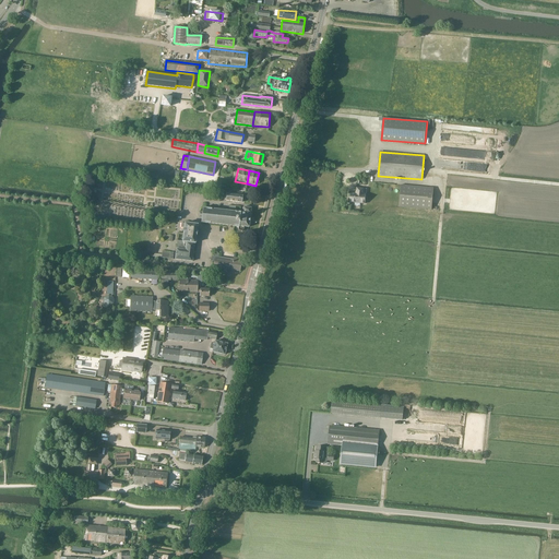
[(433,188),(401,185),(400,206),(431,210),(433,188)]
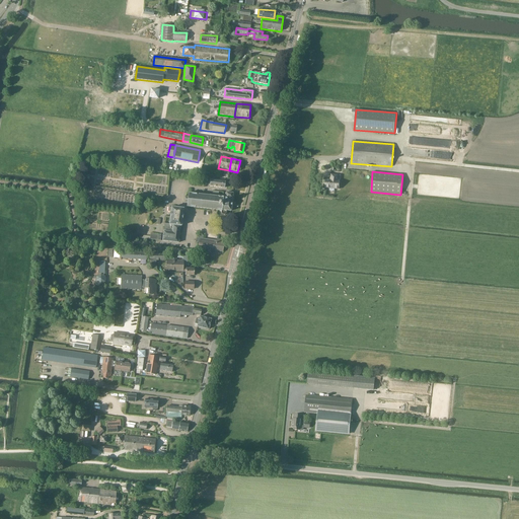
[(340,180),(338,180),(339,175),(331,174),(330,179),(325,178),(324,188),(339,189),(340,180)]
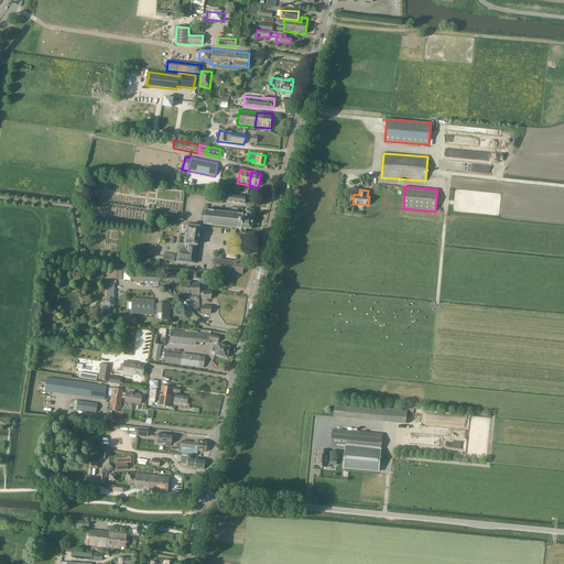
[(245,197),(238,196),(228,195),(228,203),(243,205),(245,197)]
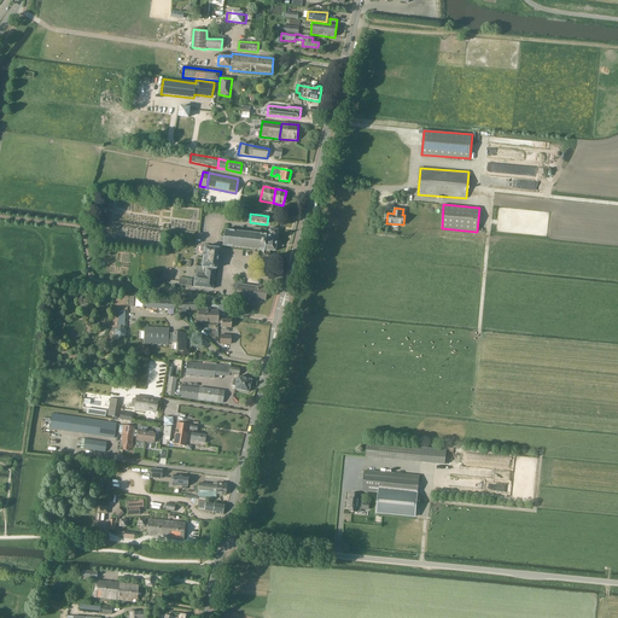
[(258,250),(264,251),(266,234),(260,234),(261,228),(254,227),(252,233),(225,229),(223,234),(221,234),(221,242),(223,242),(222,246),(232,248),(232,246),(251,249),(251,250),(255,250),(258,250)]
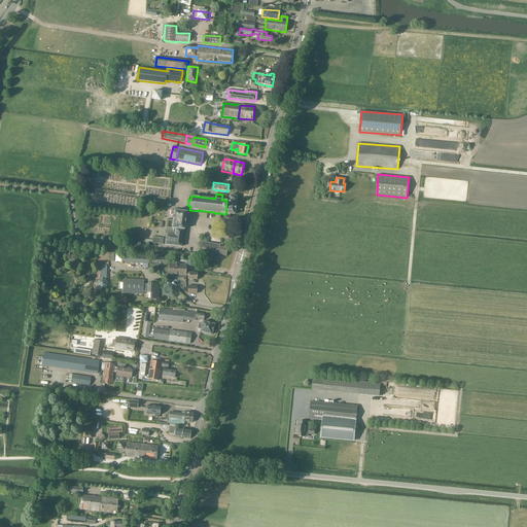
[(226,200),(225,214),(224,216),(225,217),(229,218),(230,217),(231,214),(235,214),(237,196),(230,196),(229,200),(230,200),(230,201),(226,201),(226,200)]
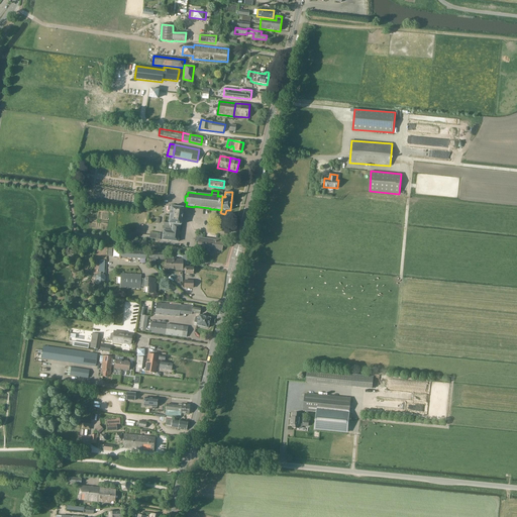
[(169,223),(174,224),(176,207),(171,206),(168,206),(168,210),(171,211),(169,223)]
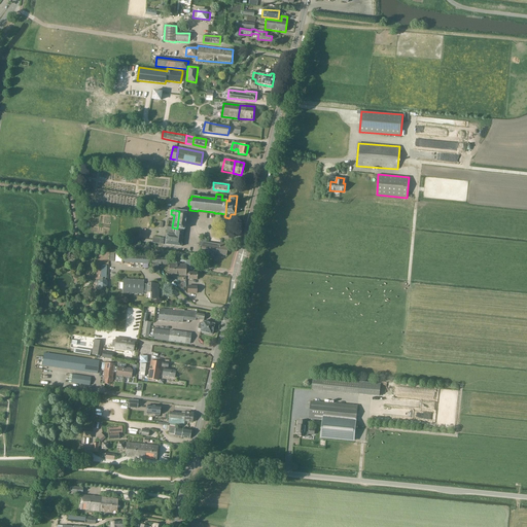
[(186,212),(179,211),(177,229),(183,229),(184,229),(186,212)]
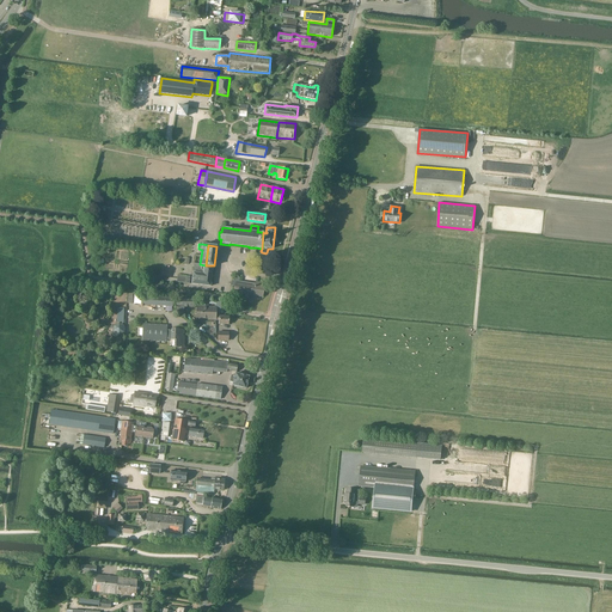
[(191,283),(202,285),(204,264),(194,263),(191,283)]
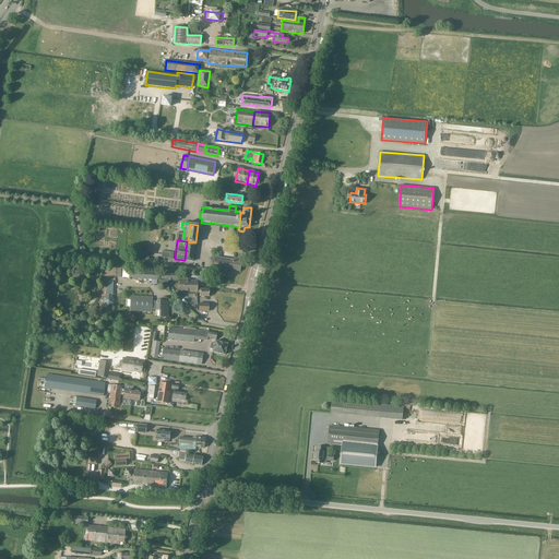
[(194,242),(187,241),(185,260),(192,261),(194,242)]
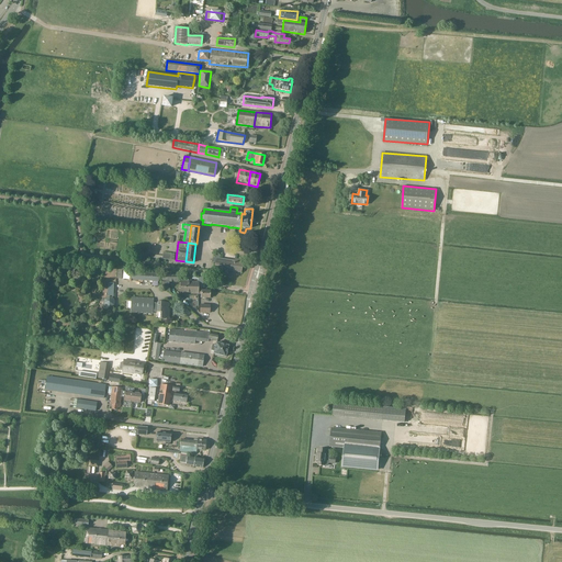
[(212,262),(214,262),(214,269),(225,271),(224,274),(225,274),(224,277),(229,277),(229,276),(229,271),(242,273),(244,260),(235,259),(234,260),(220,258),(220,255),(216,255),(215,258),(213,257),(212,262)]
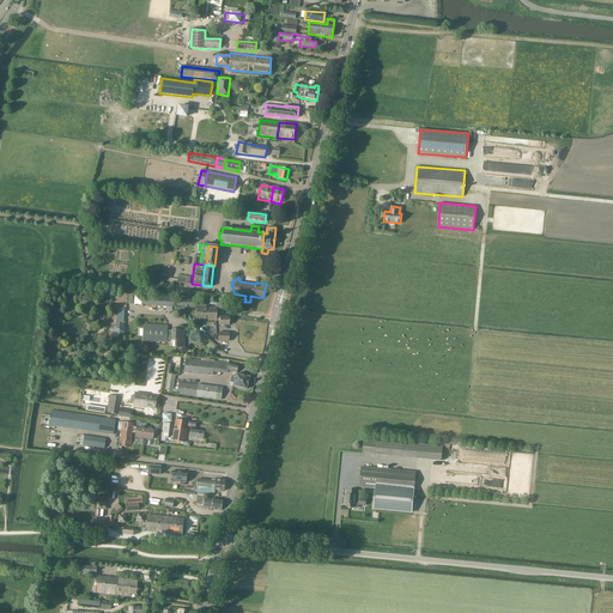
[(173,308),(174,299),(145,297),(145,305),(173,308)]
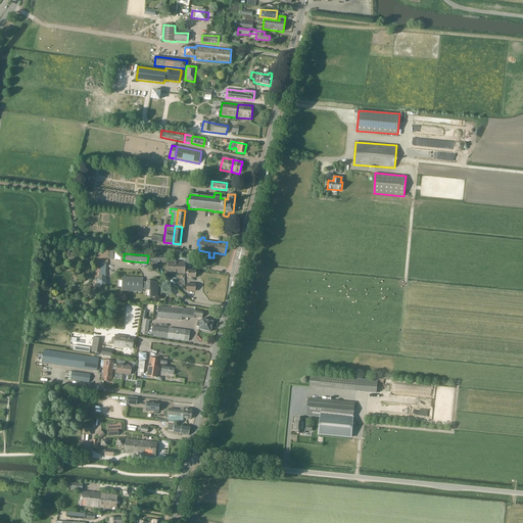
[(184,274),(185,268),(185,262),(179,262),(179,260),(184,260),(185,258),(179,258),(179,257),(175,257),(175,262),(168,262),(168,274),(184,274)]
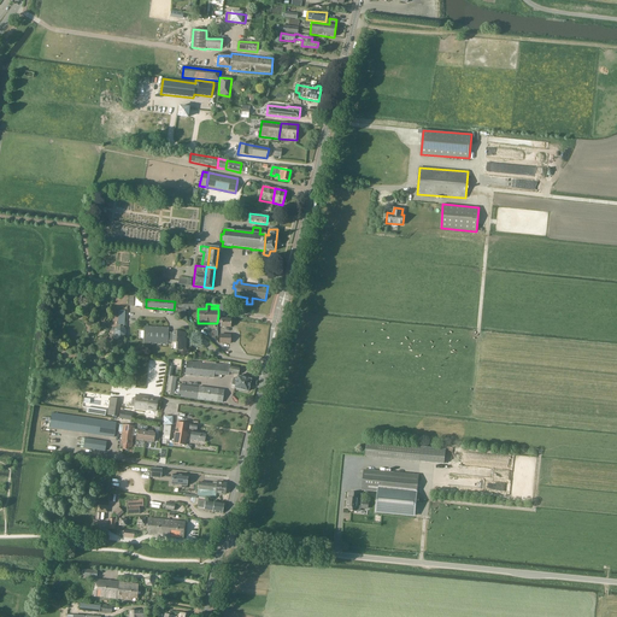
[(218,316),(217,323),(221,323),(221,328),(230,328),(231,318),(222,318),(222,316),(218,316)]
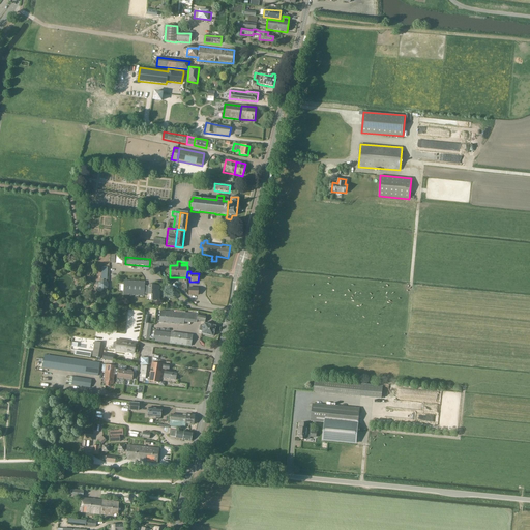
[(102,280),(98,283),(98,288),(102,291),(108,288),(108,283),(102,280)]
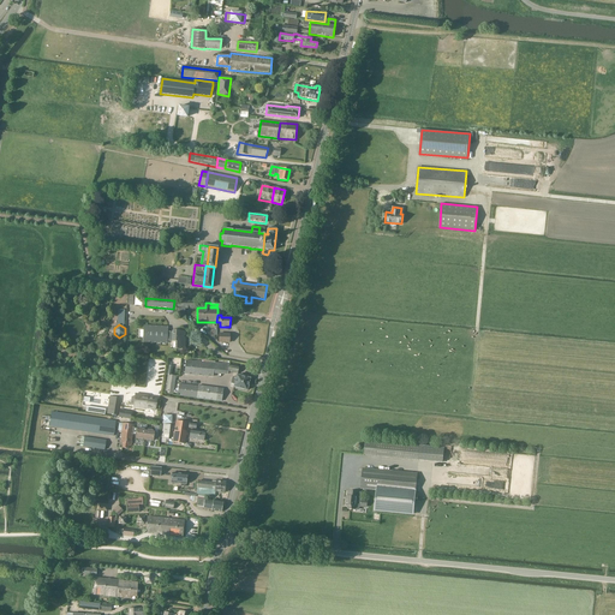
[(167,344),(167,341),(172,341),(175,341),(174,350),(185,350),(185,338),(184,338),(184,332),(180,330),(180,329),(177,329),(177,330),(172,330),(172,332),(168,332),(168,327),(143,326),(143,342),(167,344)]
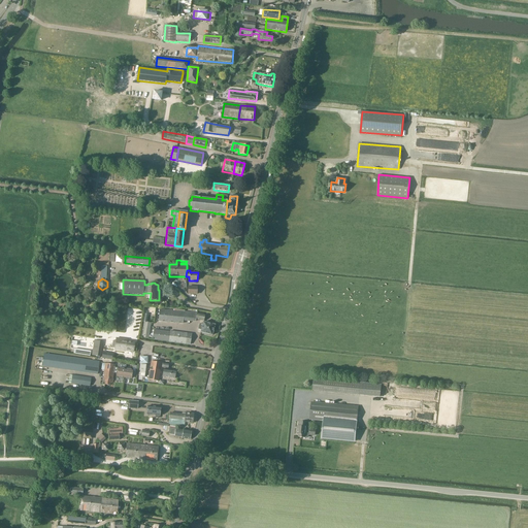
[(203,321),(204,321),(204,320),(205,315),(196,314),(197,312),(185,311),(160,309),(158,322),(183,324),(184,321),(195,322),(196,320),(203,321)]
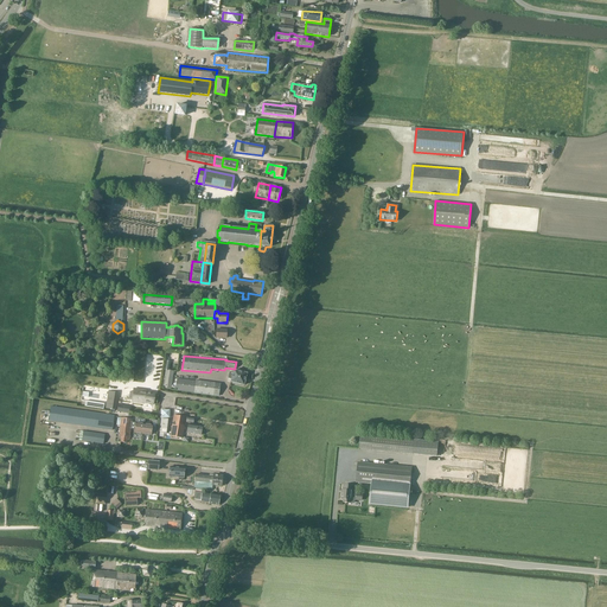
[(160,388),(171,389),(174,371),(165,370),(164,379),(161,379),(160,388)]
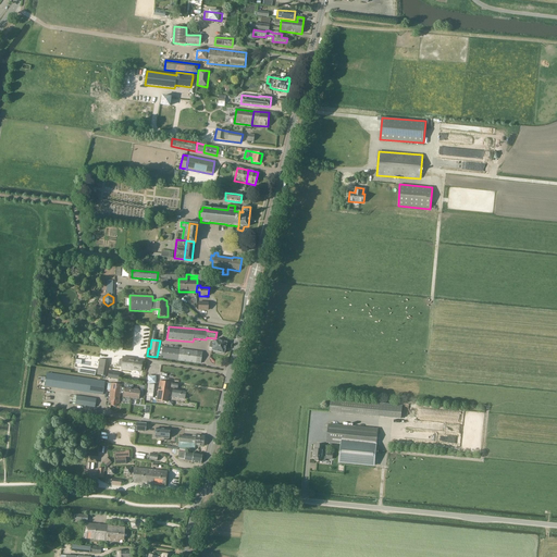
[(209,347),(212,348),(211,351),(224,355),(227,343),(214,339),(213,342),(210,342),(209,347)]
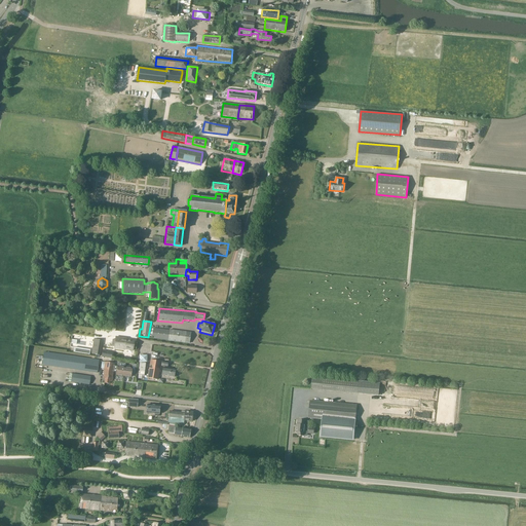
[(189,343),(191,332),(170,330),(153,328),(152,338),(168,340),(168,341),(189,343)]
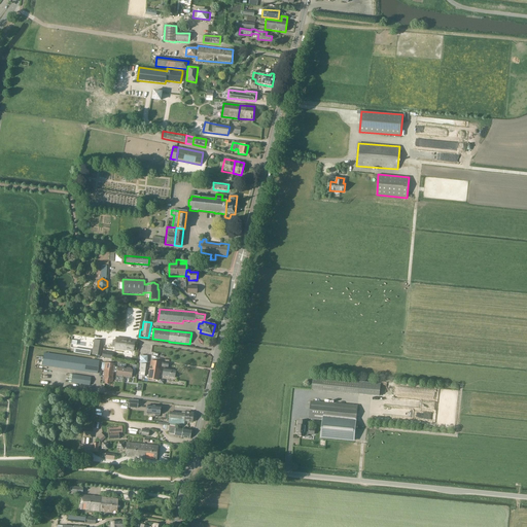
[(128,339),(116,338),(115,349),(126,350),(133,351),(135,342),(127,341),(128,339)]
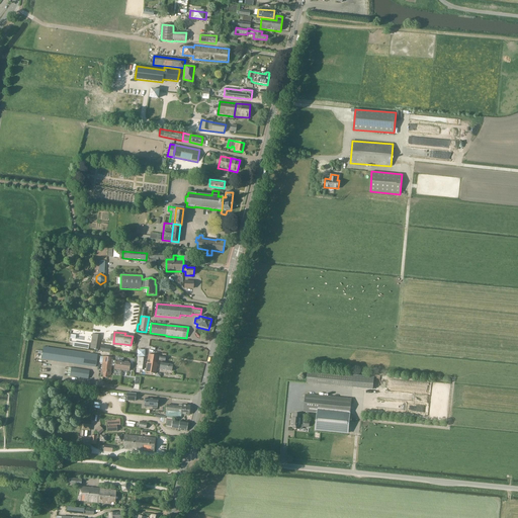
[(99,350),(101,335),(93,334),(90,348),(99,350)]
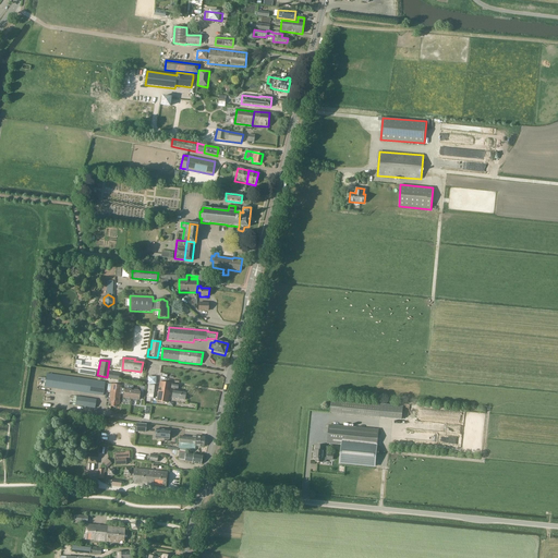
[(109,372),(108,378),(118,380),(119,374),(109,372)]
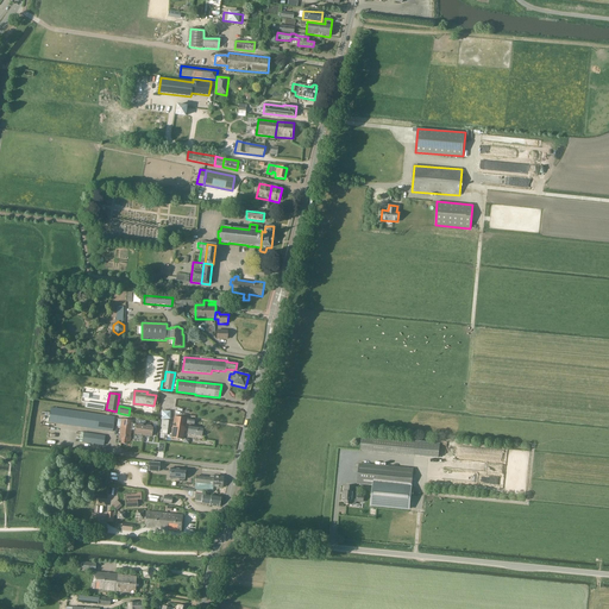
[(58,425),(61,409),(51,408),(49,422),(58,425)]
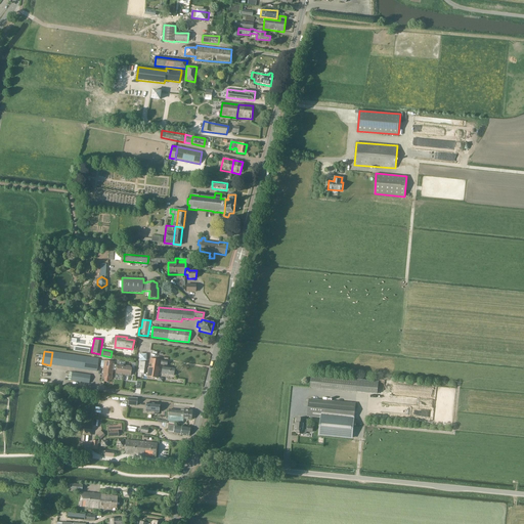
[(61,353),(52,352),(50,365),(59,366),(61,353)]
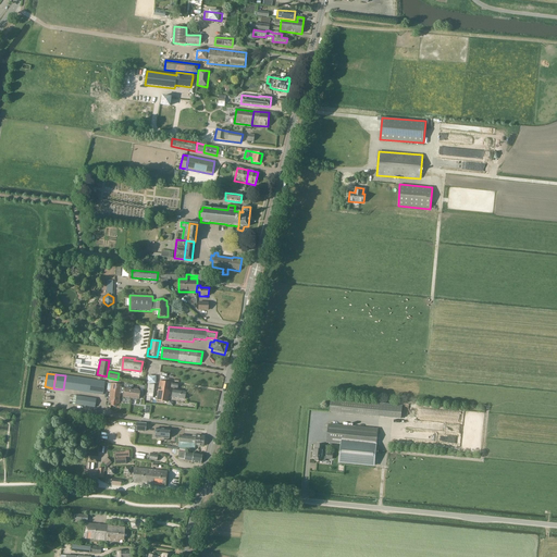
[(75,376),(65,375),(63,390),(73,391),(75,376)]
